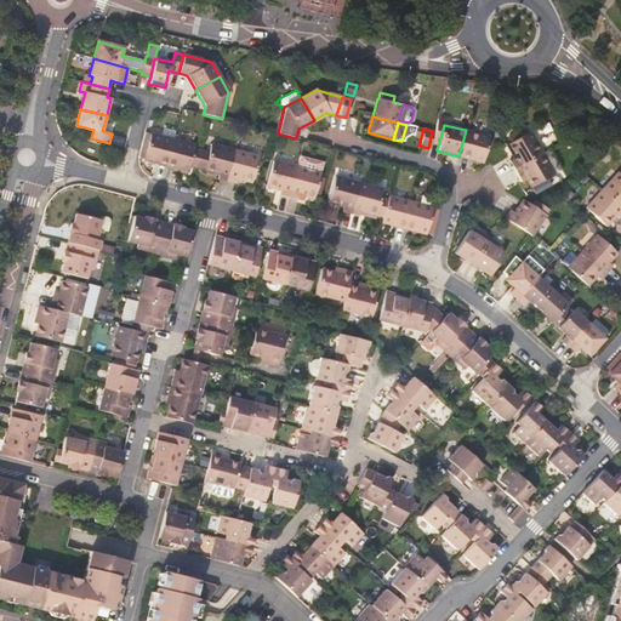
[(466,130),(459,157),(480,161),(488,136),(466,130)]
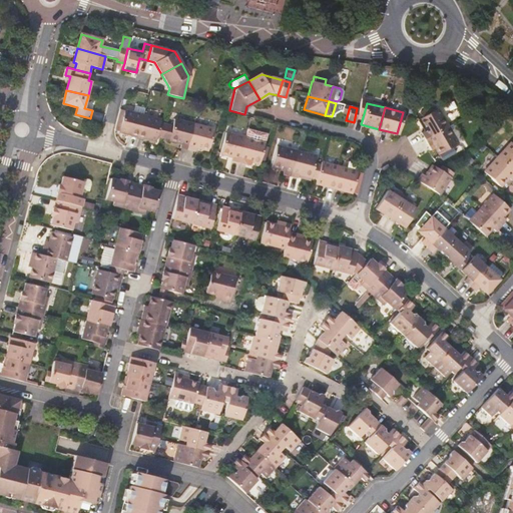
[(420,132),(423,138),(446,125),(436,107),(433,109),(427,113),(424,109),(418,112),(421,117),(417,119),(423,130),(420,132)]
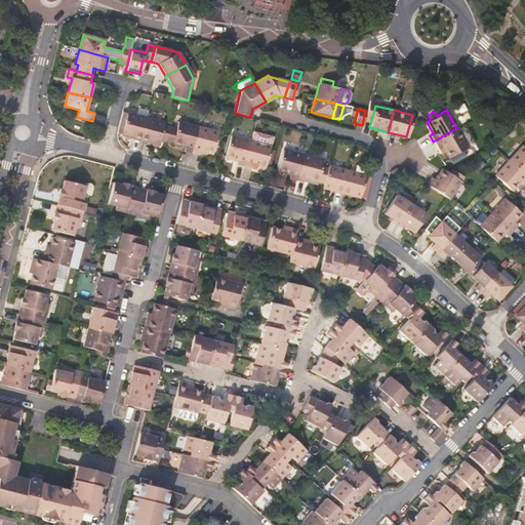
[(122,111),(116,133),(140,139),(146,118),(122,111)]
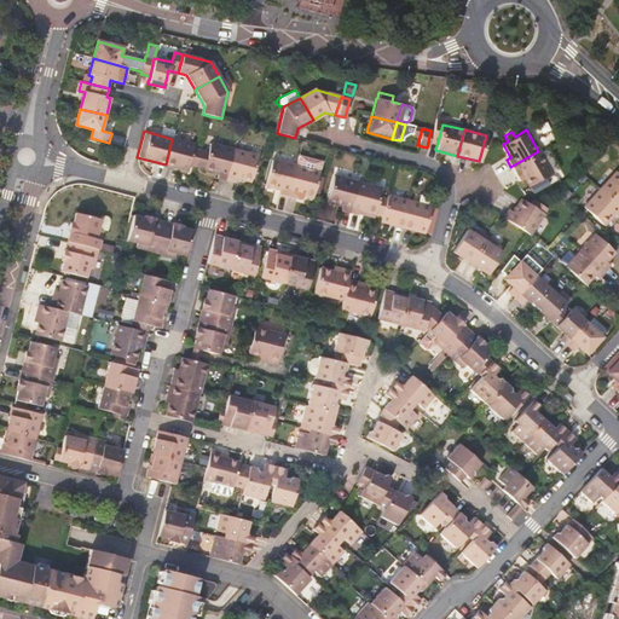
[(195,144),(172,139),(166,165),(187,171),(189,166),(194,148),(195,144)]
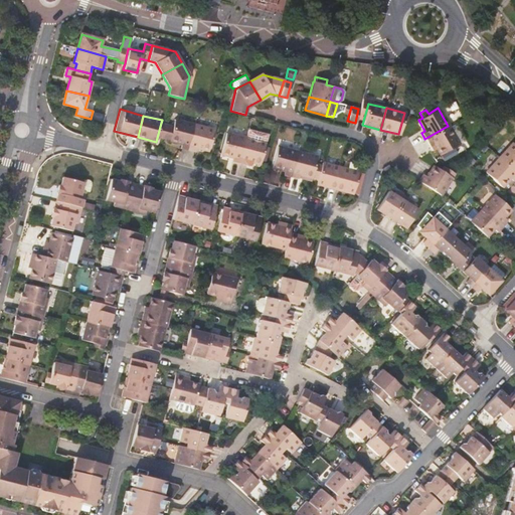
[(180,148),(188,150),(195,125),(174,119),(173,126),(169,141),(181,144),(180,148)]
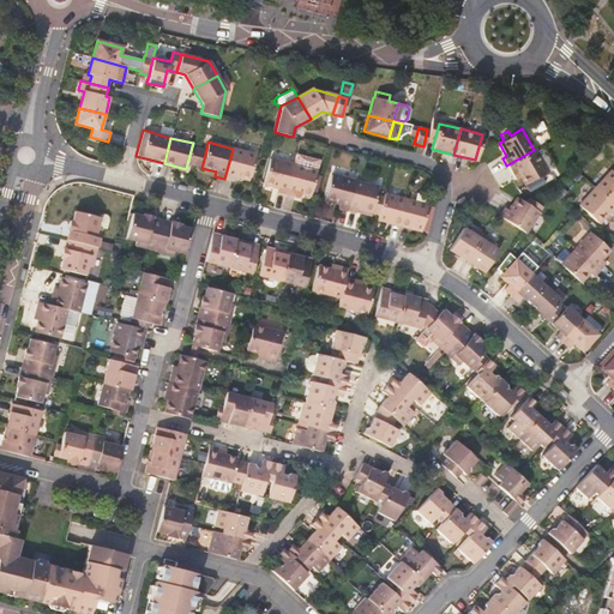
[(198,148),(192,146),(187,164),(193,166),(198,148)]
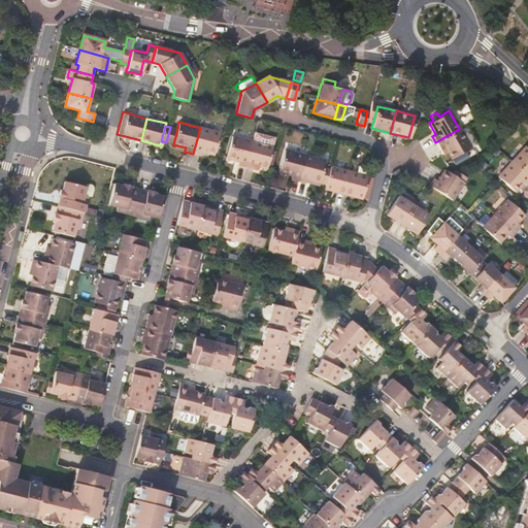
[(177,129),(170,127),(166,142),(173,144),(177,129)]
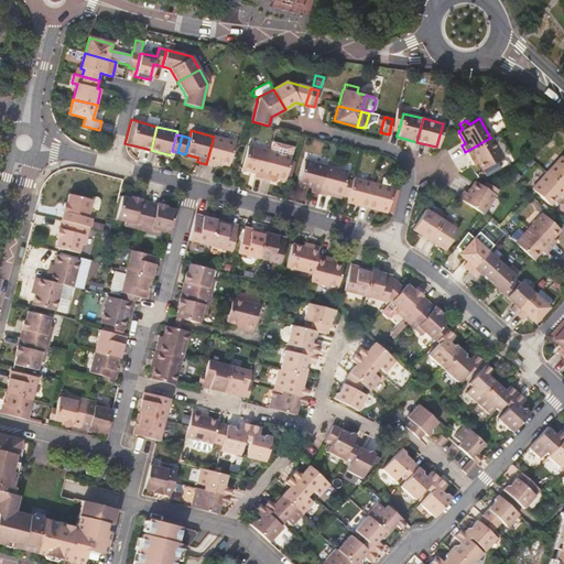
[(214,137),(206,164),(214,166),(215,161),(228,164),(235,142),(214,137)]
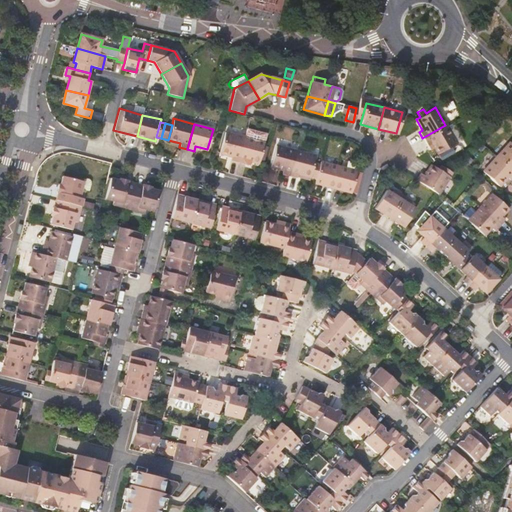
[(445,125),(422,138),(426,145),(430,143),(436,153),(455,142),(445,125)]
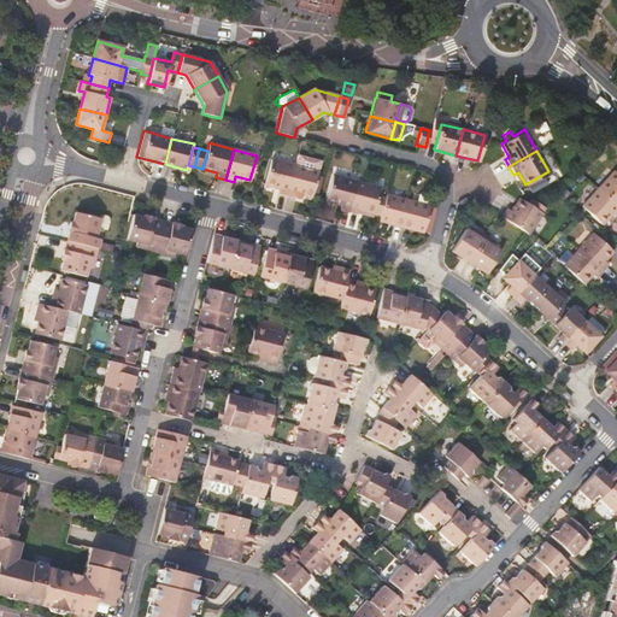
[(297,156),(294,165),(317,171),(321,162),(297,156)]
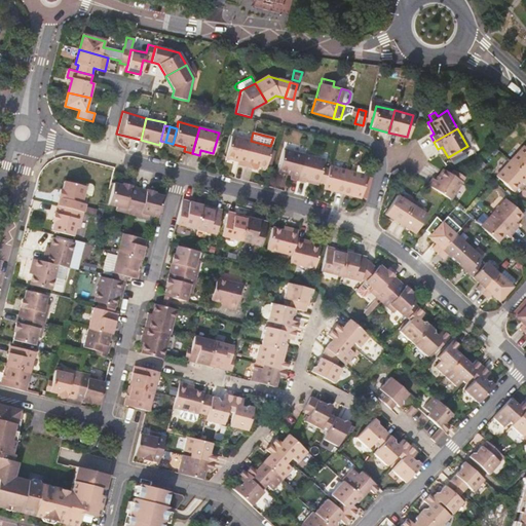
[(245,166),(251,141),(231,136),(225,157),(237,160),(236,164),(245,166)]
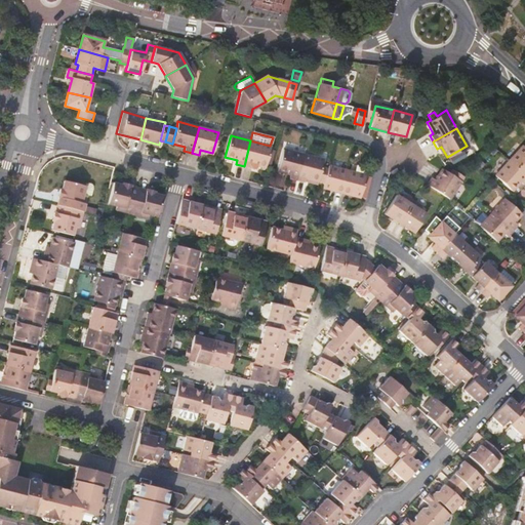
[(250,140),(244,166),(251,168),(255,169),(256,164),(265,166),(270,146),(250,140)]
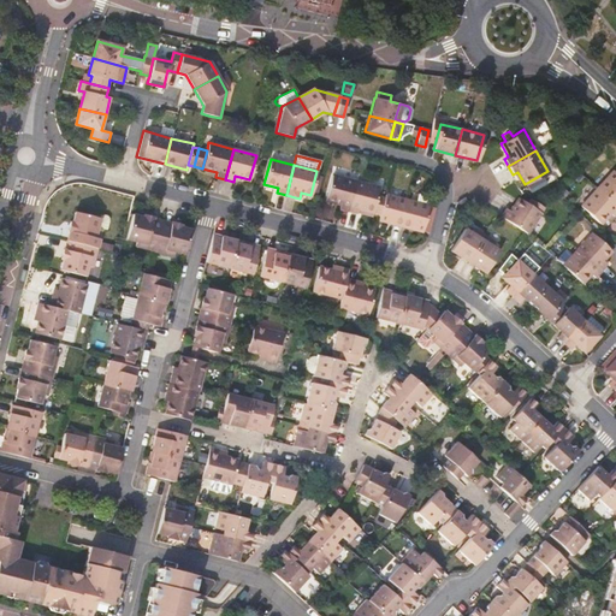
[(596,188),(615,207),(615,173),(611,170),(596,188)]
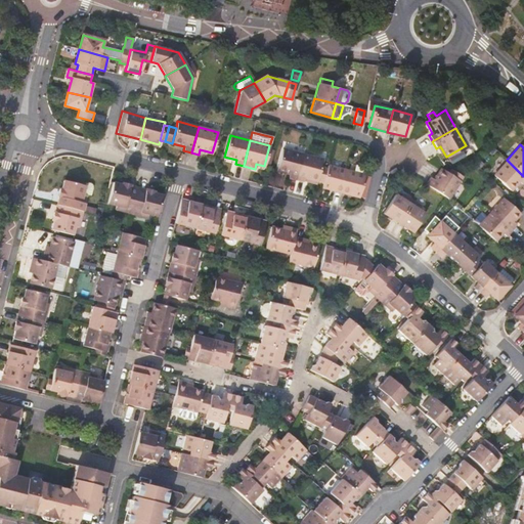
[(295,179),(302,154),(282,148),(276,170),(289,173),(288,177),(295,179)]
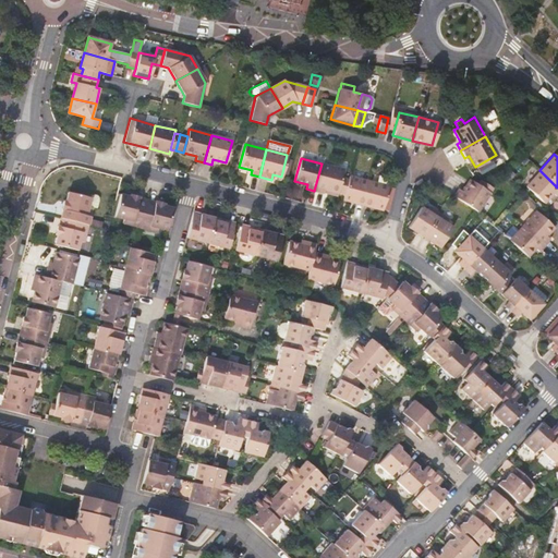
[(322,164),(314,191),(323,193),(325,187),(337,191),(343,193),(348,177),(341,176),(343,169),(322,164)]
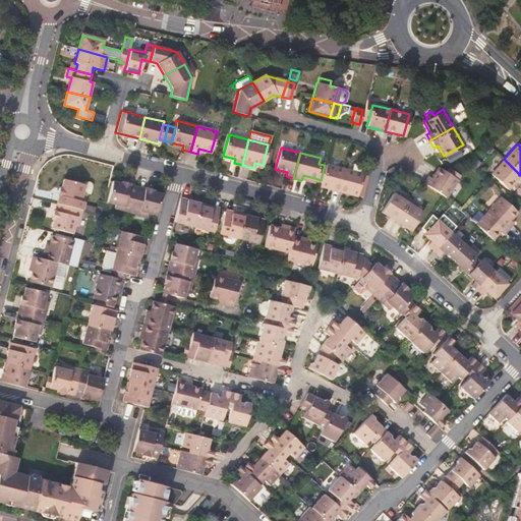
[(520,180),(520,175),(504,159),(489,174),(506,189),(515,179),(519,183),(520,180)]
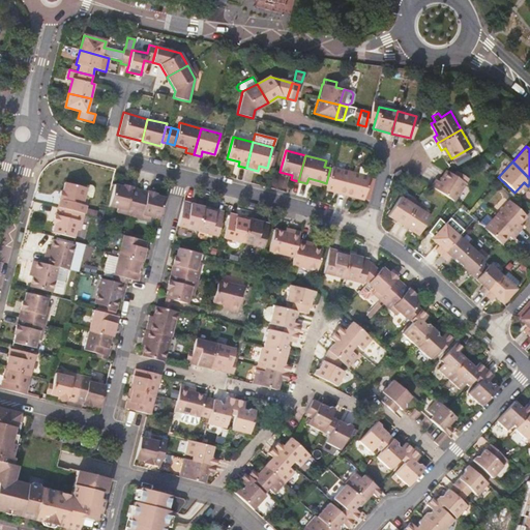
[(357,170),(357,173),(369,176),(371,170),(363,168),(363,166),(360,165),(357,167),(356,170),(357,170)]
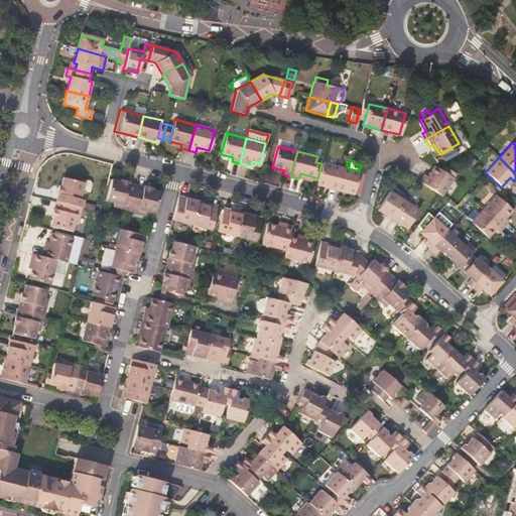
[(317,178),(316,183),(335,187),(341,166),(321,161),(321,163),(317,178)]
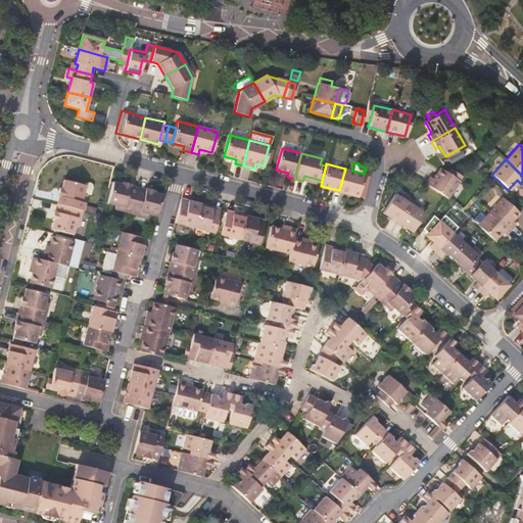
[(397,174),(393,167),(392,167),(389,169),(388,171),(386,173),(390,179),(397,174)]
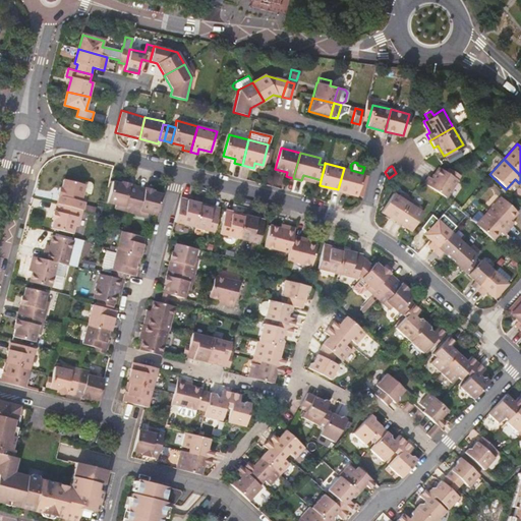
[(426,176),(421,183),(444,197),(455,180),(450,177),(453,172),(447,168),(445,172),(437,167),(429,178),(426,176)]
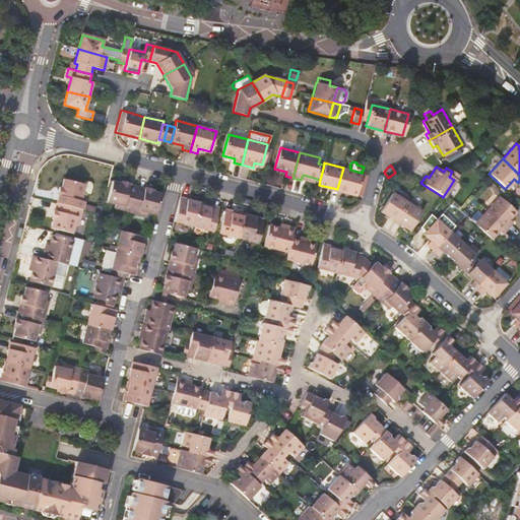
[(350,170),(343,168),(337,189),(356,194),(363,173),(362,173),(350,170)]
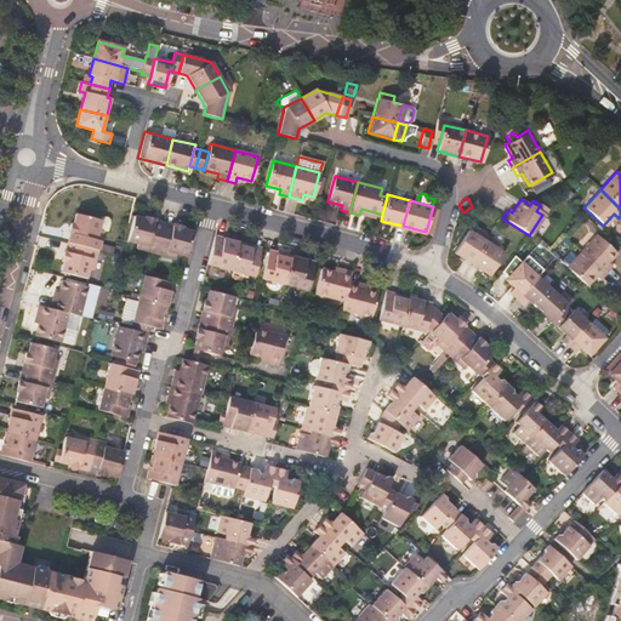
[(546,209),(540,205),(536,211),(542,215),(546,209)]
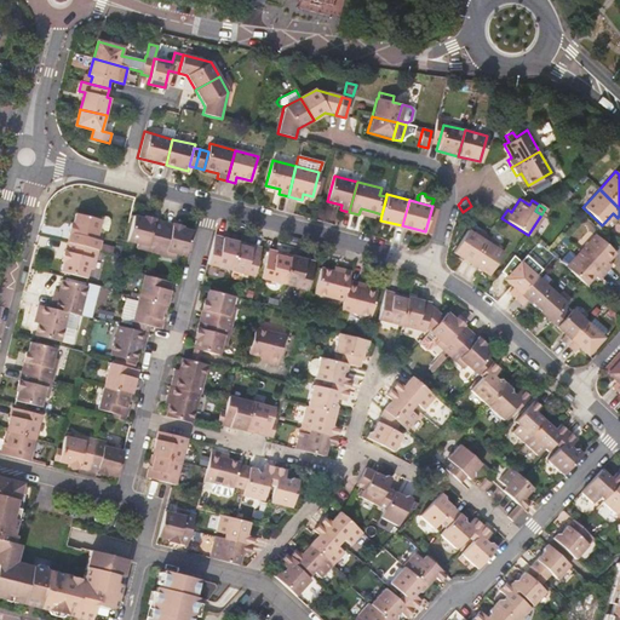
[(69,234),(67,241),(98,250),(99,245),(103,231),(98,230),(101,219),(75,213),(73,224),(70,224),(68,233),(69,234)]
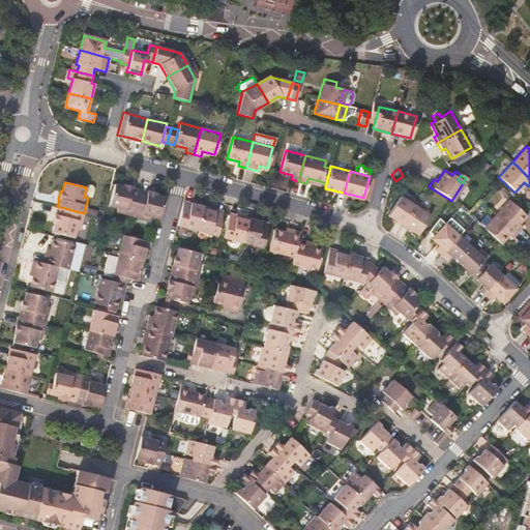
[(117,211),(134,215),(141,188),(134,187),(134,185),(124,183),(124,184),(115,182),(110,206),(118,208),(117,211)]
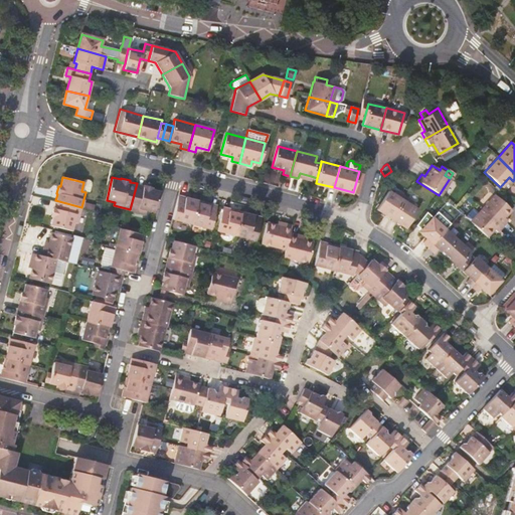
[(84,181),(83,182),(81,191),(86,192),(90,193),(92,184),(92,182),(91,181),(90,180),(89,179),(88,179),(87,179),(86,180),(84,181)]
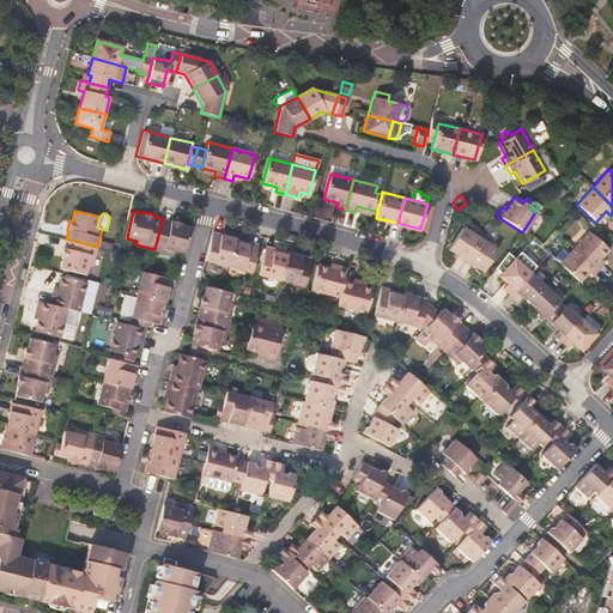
[(169,220),(163,218),(155,249),(173,254),(174,249),(184,253),(190,226),(180,224),(181,222),(170,218),(169,220)]
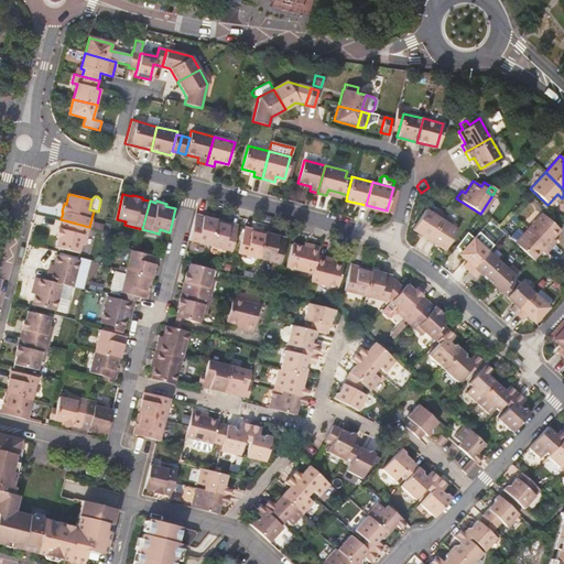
[(411,229),(427,239),(443,215),(434,208),(431,213),(424,208),(411,229)]
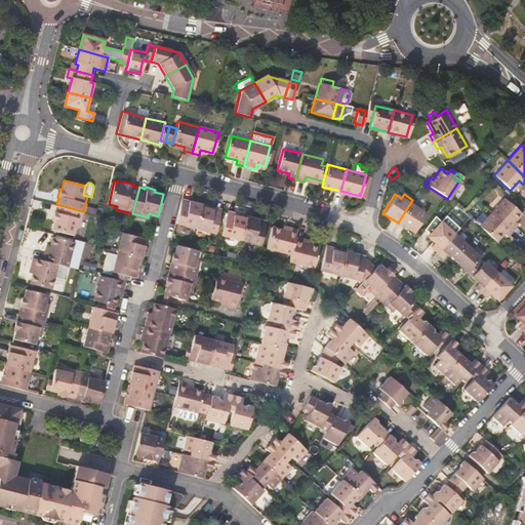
[(197,203),(182,199),(175,224),(196,229),(201,207),(196,206),(197,203)]
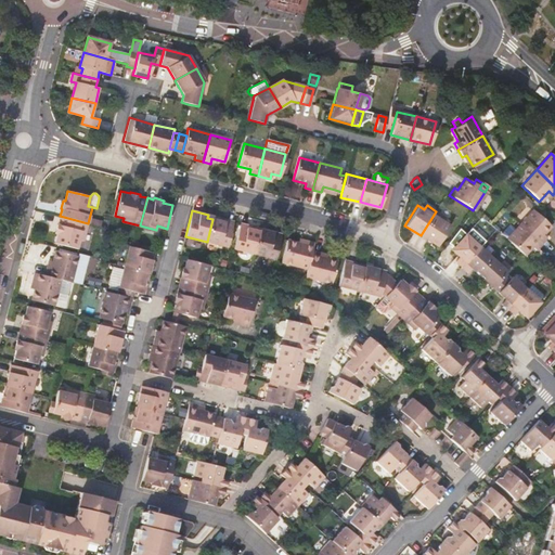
[(533,210),(520,224),(541,243),(546,236),(543,234),(550,226),(533,210)]
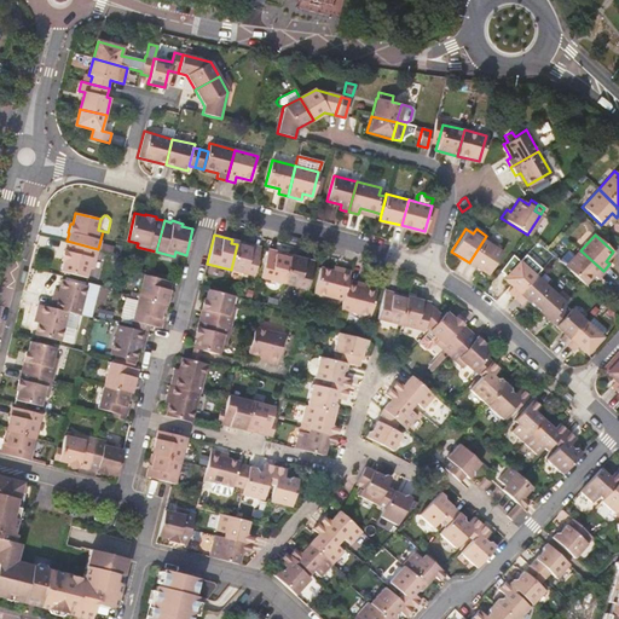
[(486,236),(469,262),(487,275),(502,252),(495,248),(497,242),(486,236)]
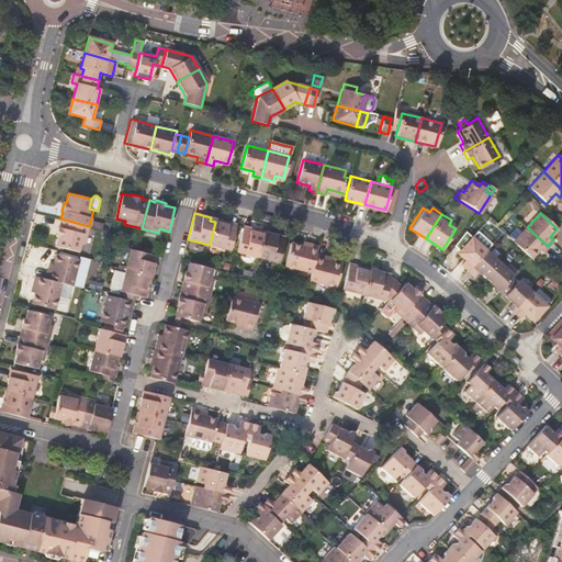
[(89,226),(60,218),(58,226),(57,226),(55,237),(57,237),(55,246),(78,253),(80,243),(85,244),(89,226)]
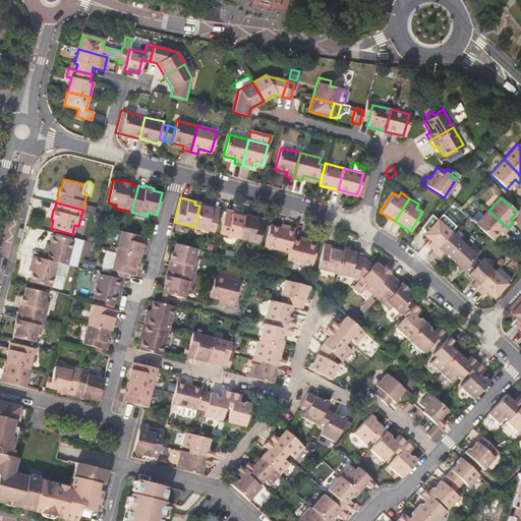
[(199,206),(194,227),(214,232),(220,208),(212,206),(212,208),(206,207),(206,204),(200,203),(199,206)]
